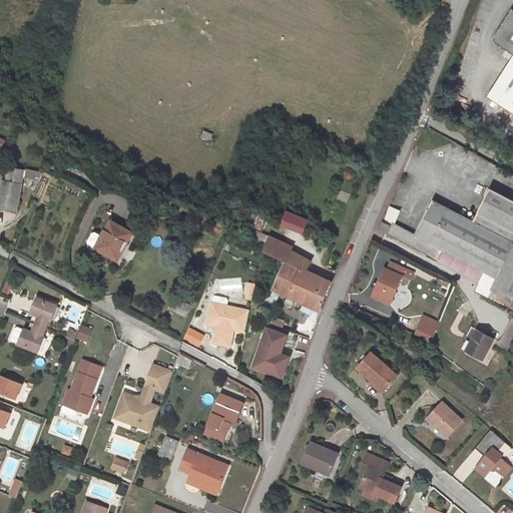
[(512,9),(494,37),(495,43),(512,54),(512,57),(488,97),(512,112),(512,9)]
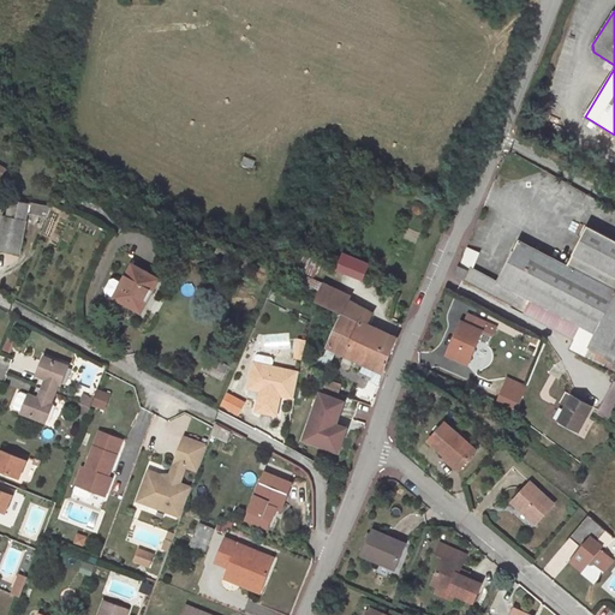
[(63,189),(58,202),(66,204),(71,191),(63,189)]
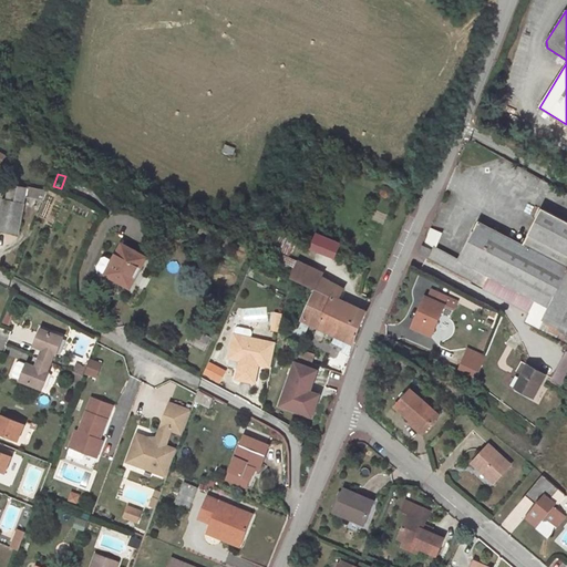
[(0,215),(0,229),(18,234),(26,196),(31,197),(32,188),(10,184),(7,200),(3,199),(0,215)]
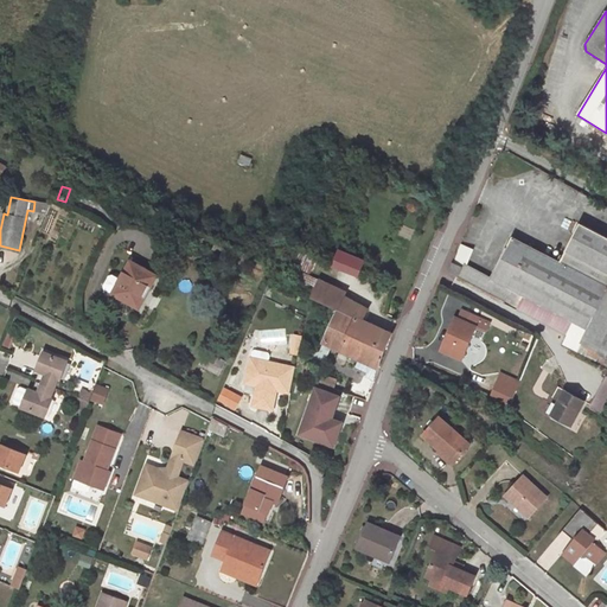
[(50,205),(34,202),(33,211),(48,213),(50,205)]
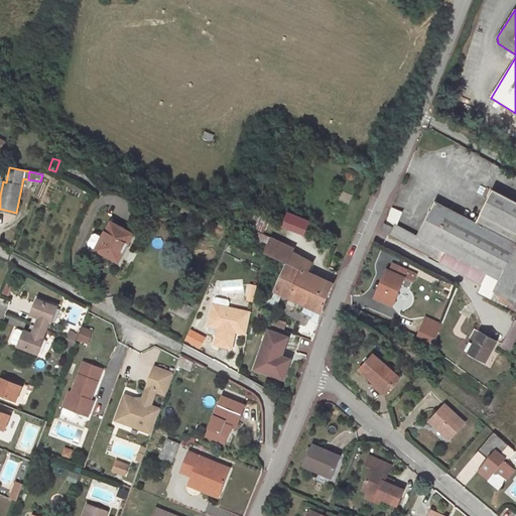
[(444,252),(439,263),(482,285),(478,294),(515,313),(515,201),(494,189),(477,223),(435,202),(417,237),(396,226),(395,225),(393,227),(389,236),(428,257),(434,247),(444,252)]
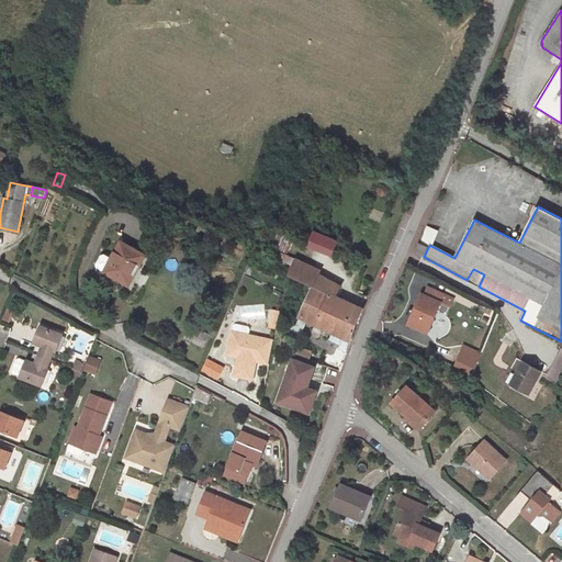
[(418,243),(428,247),(430,245),(431,246),(437,231),(426,225),(418,243)]
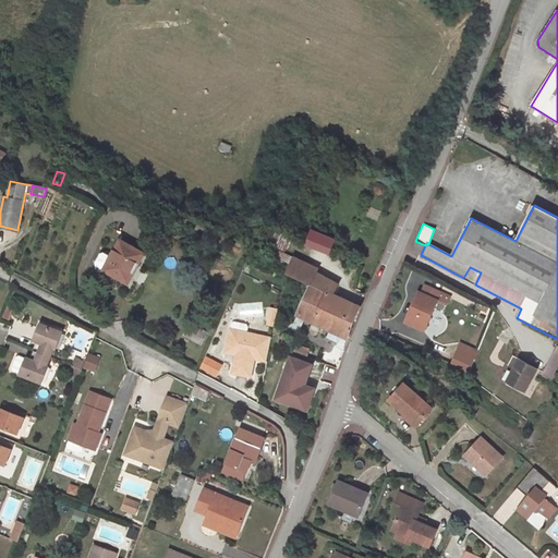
[(335,241),(312,232),(306,244),(329,253),(335,241)]
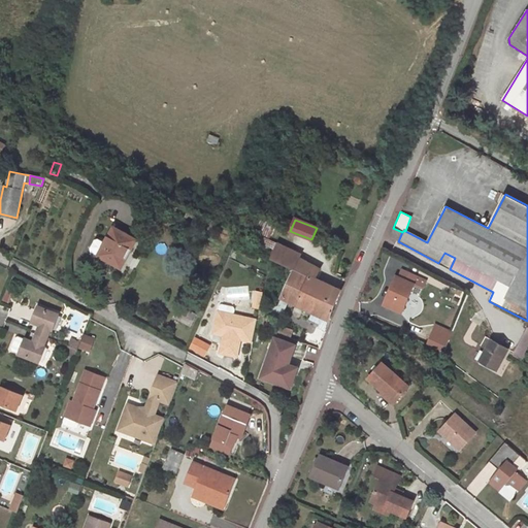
[(92,252),(98,256),(118,266),(128,249),(130,251),(136,240),(113,228),(105,242),(100,239),(96,240),(92,249),(92,252)]
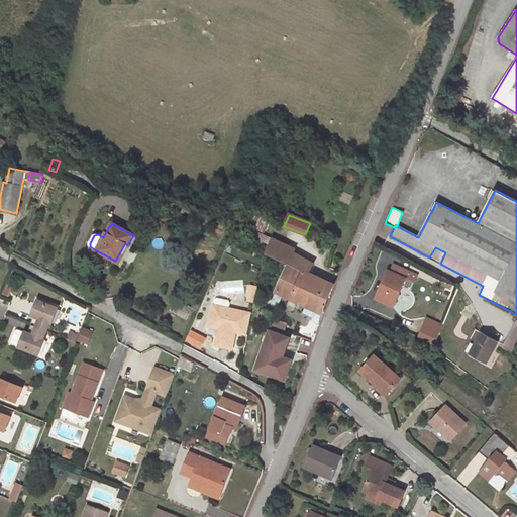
[(394,227),(385,223),(382,232),(390,236),(394,227)]
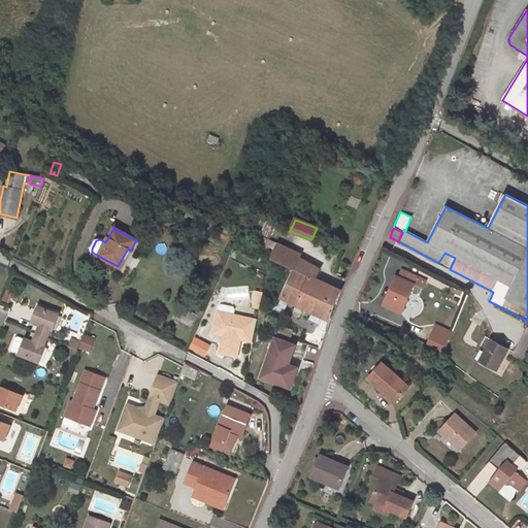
[(289,249),(277,243),(270,259),(283,264),(288,253),(289,249)]
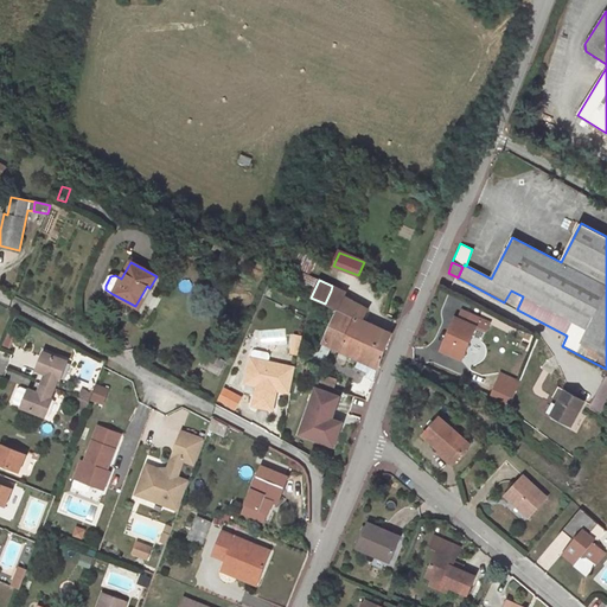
[(344,296),(331,291),(325,304),(338,310),(338,308),(344,296)]
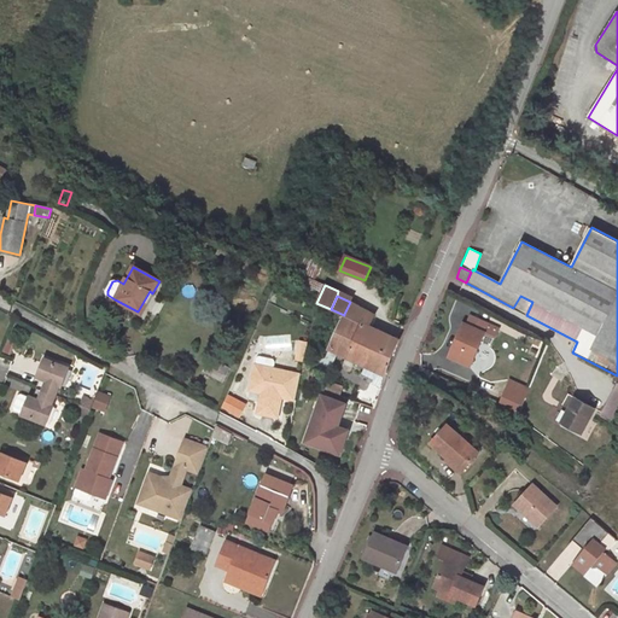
[(526,315),(532,302),(520,296),(513,308),(526,315)]
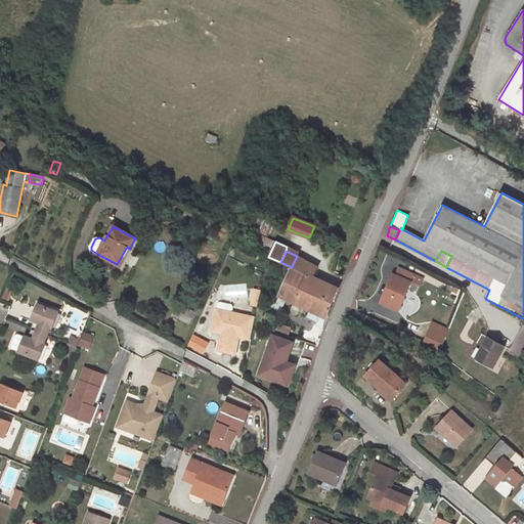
[(301,286),(334,301),(339,288),(313,275),(317,267),(297,256),(292,266),(308,273),(301,286)]
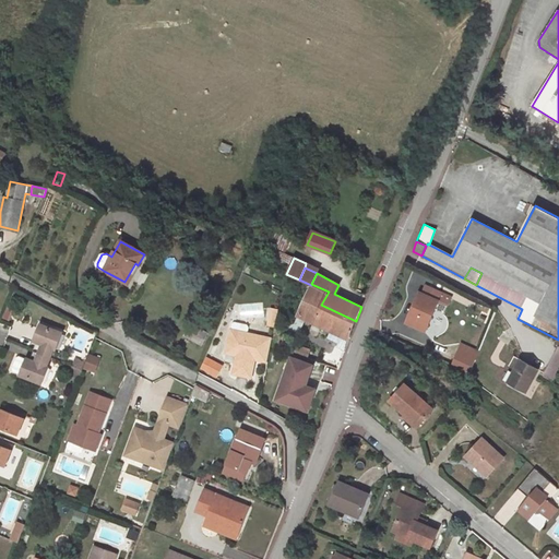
[(337,346),(344,349),(348,340),(356,321),(321,305),(329,292),(311,284),(311,285),(294,324),(293,323),(287,334),(297,339),(304,321),(298,319),(299,317),(305,319),(331,331),(328,337),(339,343),(337,346)]
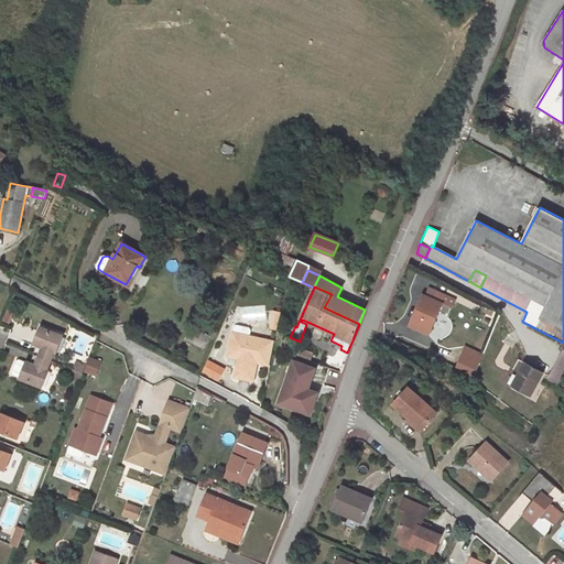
[(429,288),(425,296),(413,323),(431,331),(443,304),(446,295),(429,288)]
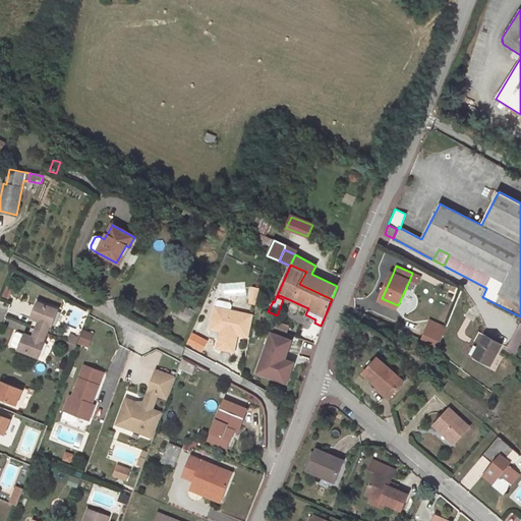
[(398,305),(382,298),(380,302),(396,309),(398,305)]
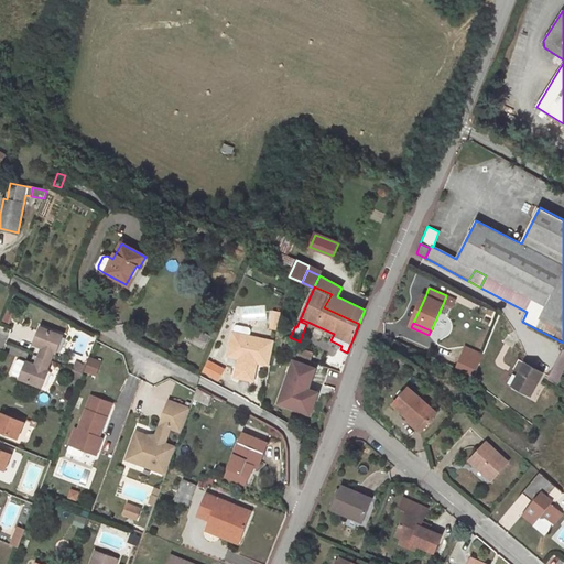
[(38,345),(34,354),(51,360),(54,351),(56,353),(63,336),(41,326),(34,344),(38,345)]
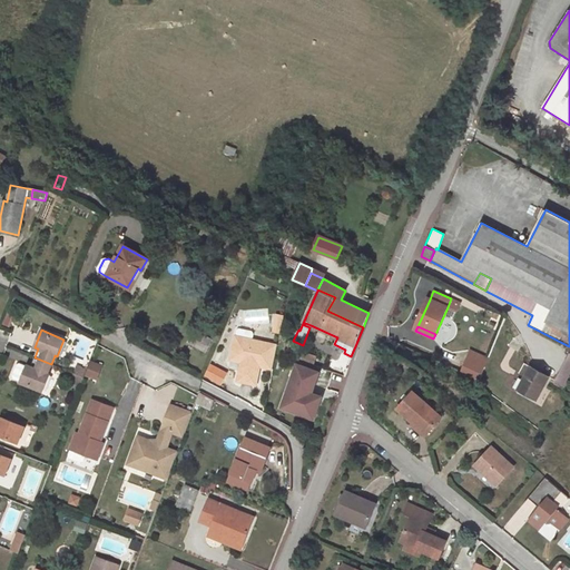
[(188,342),(205,352),(212,341),(195,332),(188,342)]
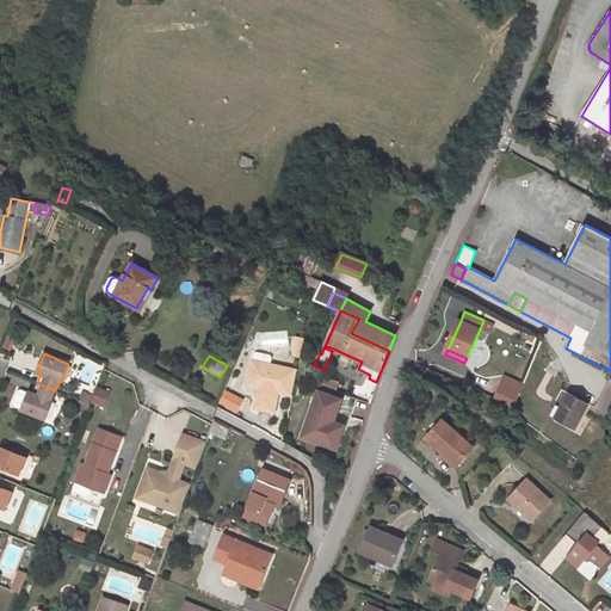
[(270,368),(252,363),(247,386),(259,388),(254,408),(275,413),(278,397),(271,396),(272,392),(292,395),(297,370),(271,364),(270,368)]
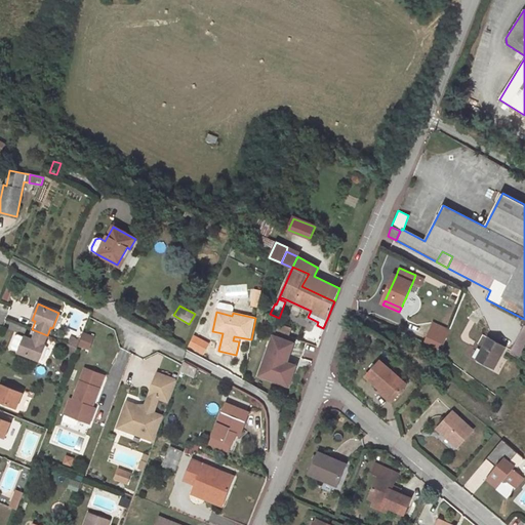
[(524,352),(524,325),(511,350),(523,356),(524,352)]
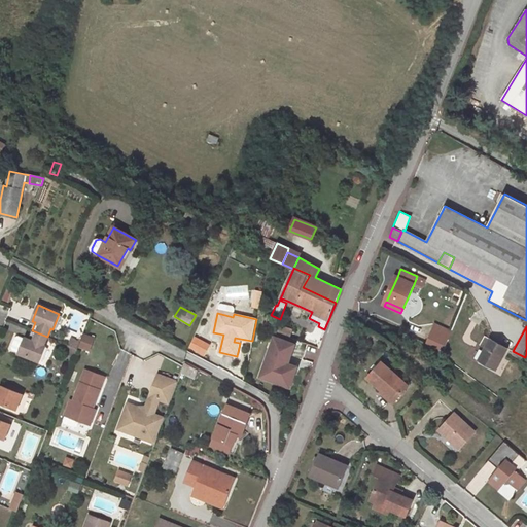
[(280,327),(278,334),(289,338),(291,330),(280,327)]
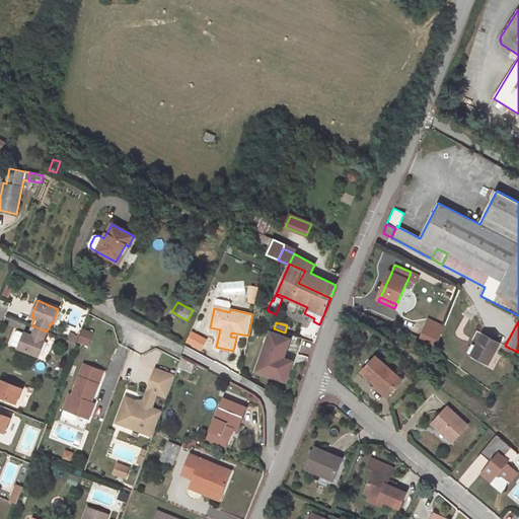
[(24,332),(18,348),(40,356),(46,341),(44,340),(47,331),(31,325),(27,334),(24,332)]
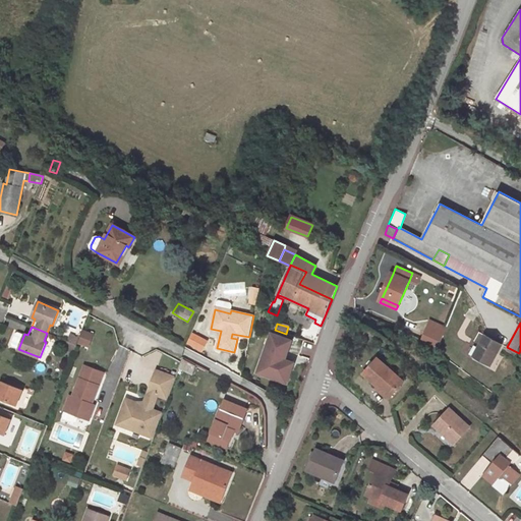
[(421,342),(437,348),(442,335),(427,329),(421,342)]
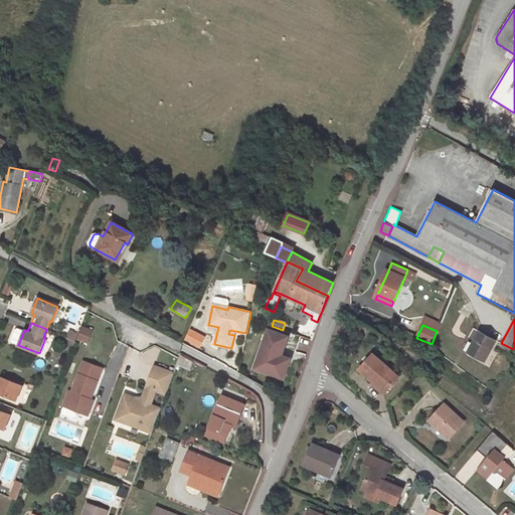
[(88,342),(92,331),(82,327),(78,339),(88,342)]
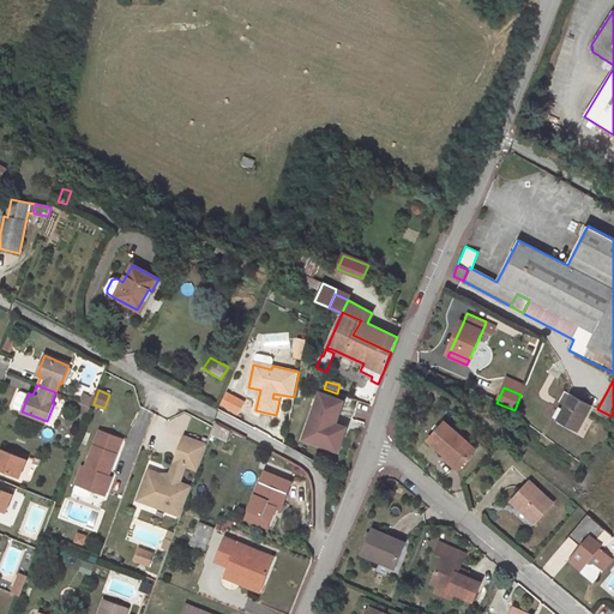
[(311,437),(339,446),(347,427),(336,423),(344,401),(319,392),(308,423),(314,426),(311,437)]
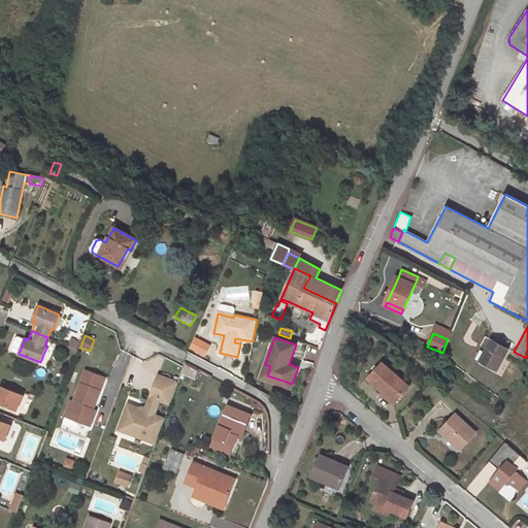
[(78,341),(71,338),(68,345),(75,349),(78,341)]
